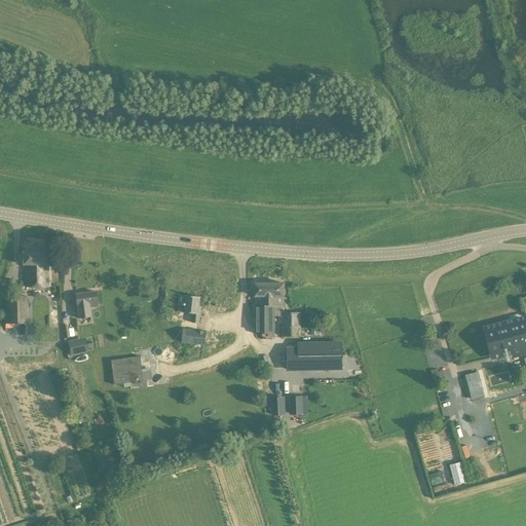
[(23,265),(25,265),(25,288),(48,288),(48,252),(22,252),(23,265)]
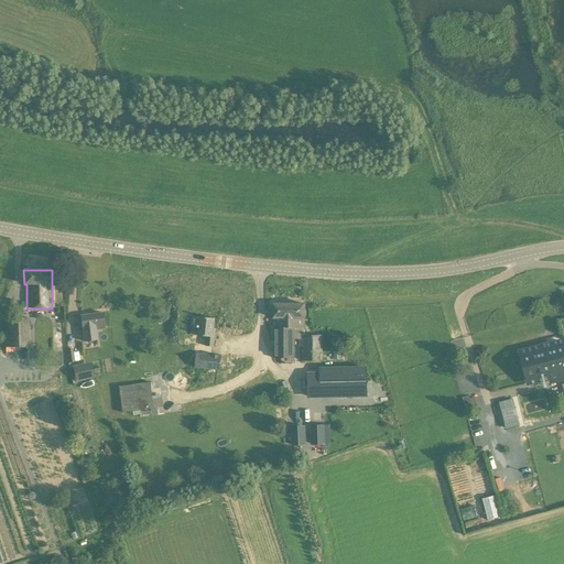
[(274,328),(294,328),(302,328),(302,317),(304,317),(304,304),(273,304),(273,318),(274,318),(274,328)]
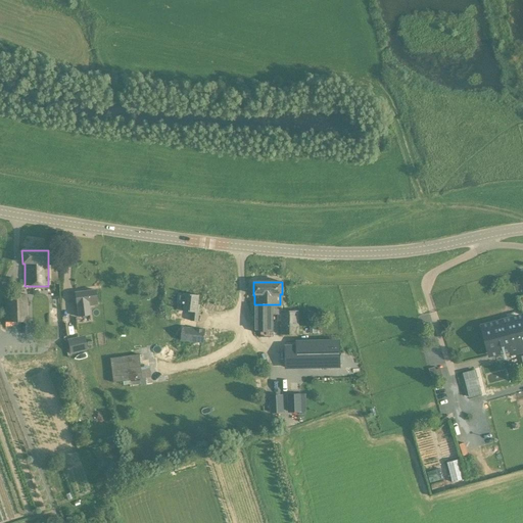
[(88,306),(97,305),(94,290),(75,293),(78,317),(89,316),(88,306)]
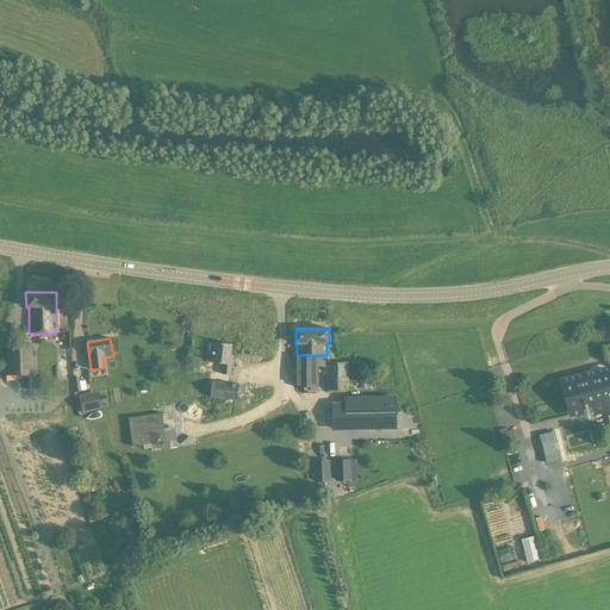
[(5,344),(5,362),(6,375),(32,374),(31,343),(5,344)]
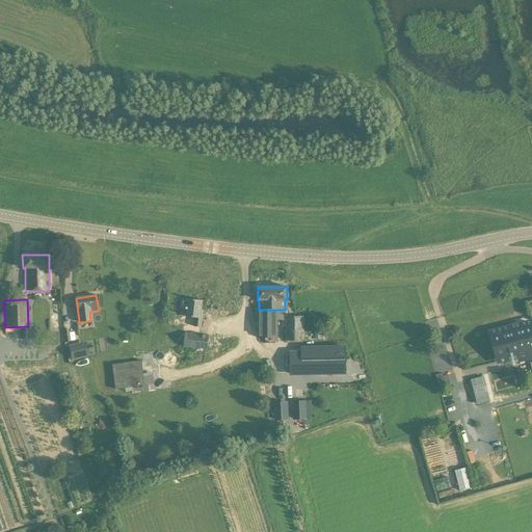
[(166,313),(165,326),(189,328),(192,301),(177,299),(175,314),(166,313)]
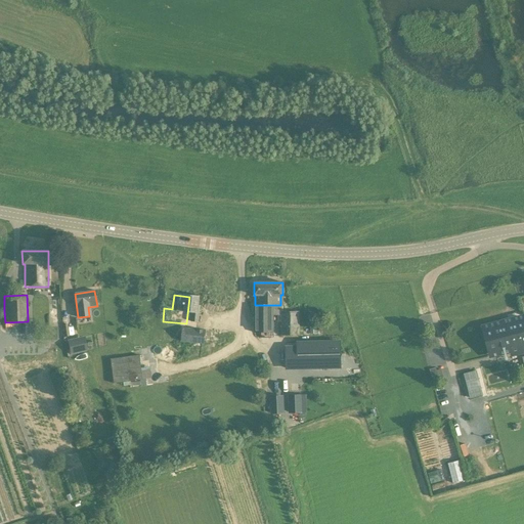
[(205,299),(189,297),(186,323),(202,325),(202,320),(221,322),(223,305),(212,304),(211,312),(203,311),(205,299)]
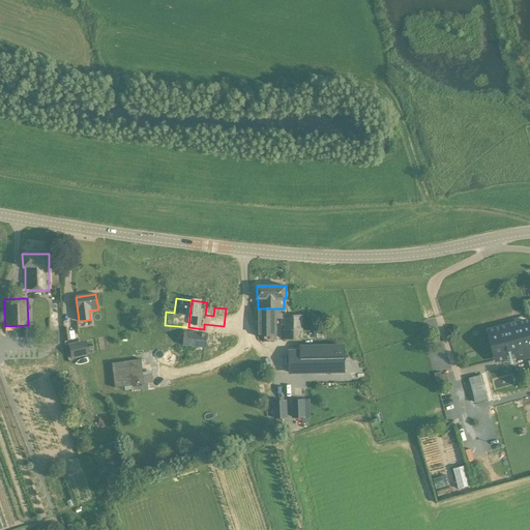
[(276,336),(276,319),(276,308),(258,308),(258,336),(276,336)]
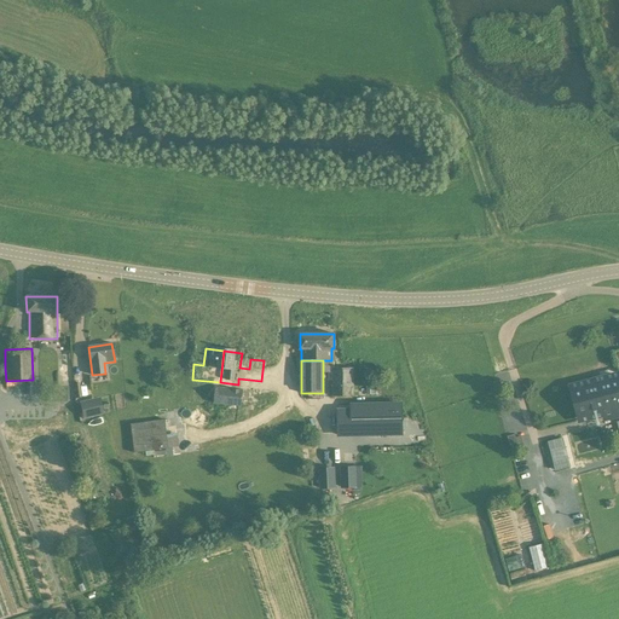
[(323,360),(323,372),(329,372),(329,381),(333,381),(333,395),(353,395),(353,369),(331,369),(331,360),(323,360)]
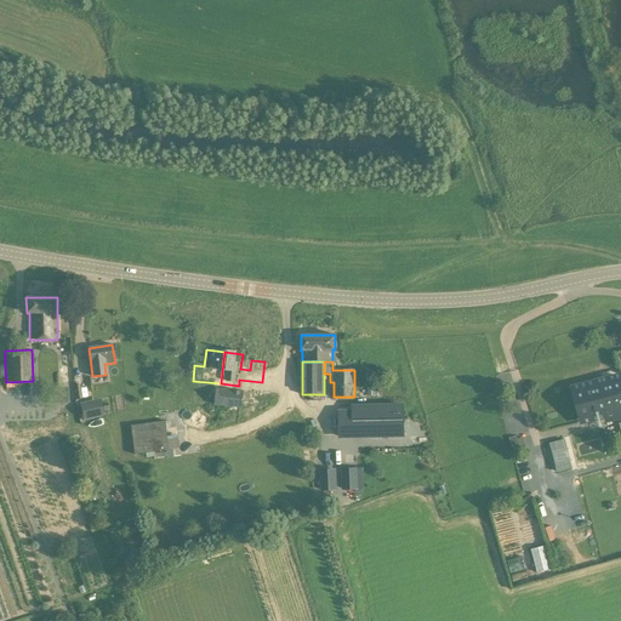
[(620,417),(620,377),(574,391),(581,420),(616,410),(619,420),(620,417)]
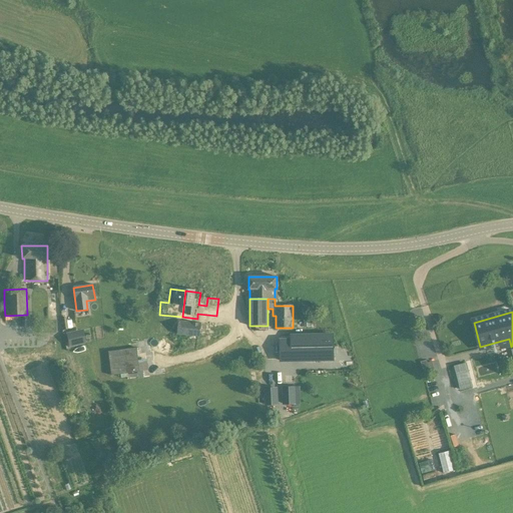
[(175,348),(186,350),(188,334),(207,336),(209,323),(178,320),(175,348)]
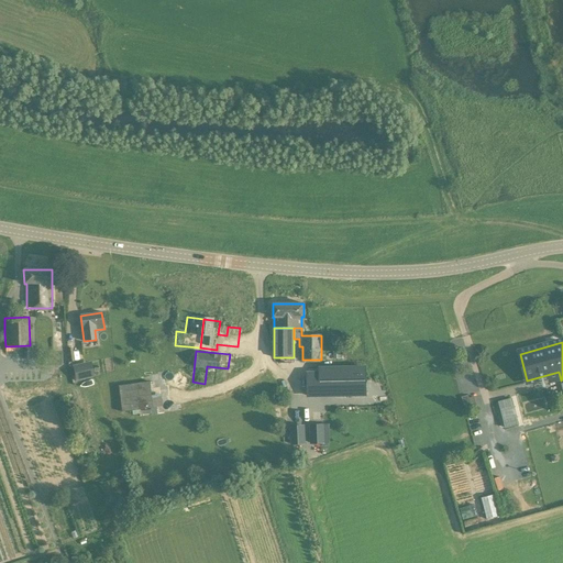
[(94,376),(90,362),(84,364),(73,366),(76,381),(87,377),(94,376)]
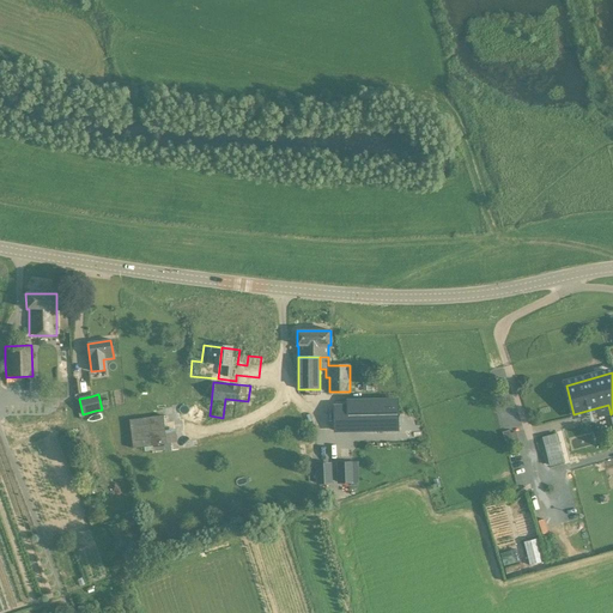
[(350,407),(335,407),(335,431),(399,430),(398,399),(350,400),(350,407)]
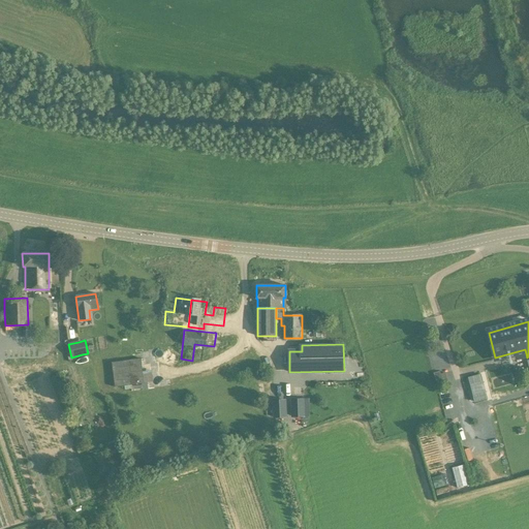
[(141,359),(111,363),(114,386),(124,385),(130,384),(144,382),(143,371),(141,359)]
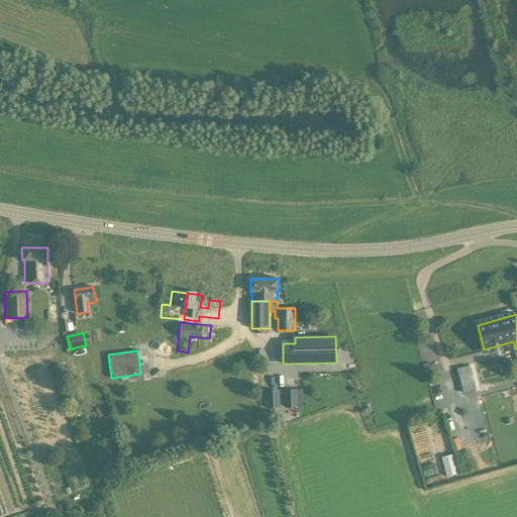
[(429,363),(424,365),(426,375),(432,373),(429,363)]
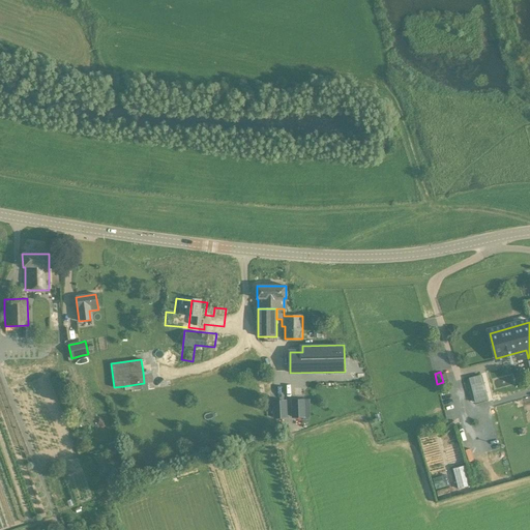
[(487,392),(473,395),(475,403),(489,400),(487,392)]
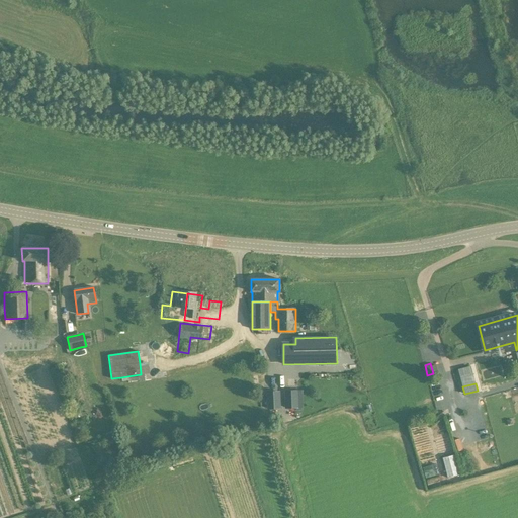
[(288,391),(288,408),(301,408),(300,391),(288,391)]
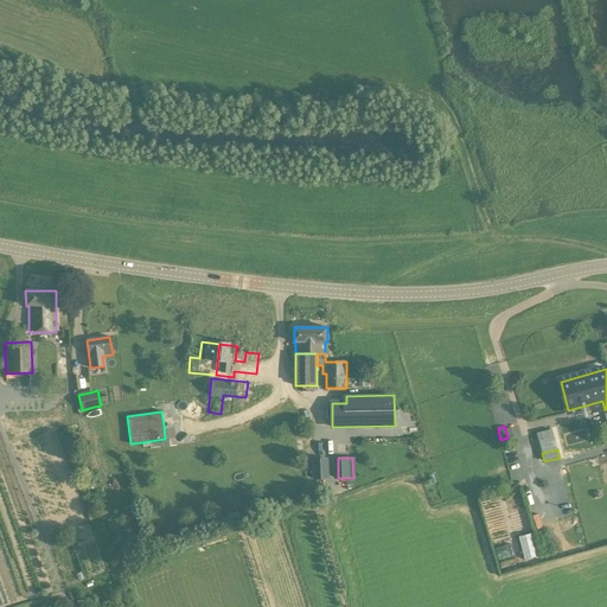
[(317,479),(326,479),(326,459),(315,459),(317,479)]
